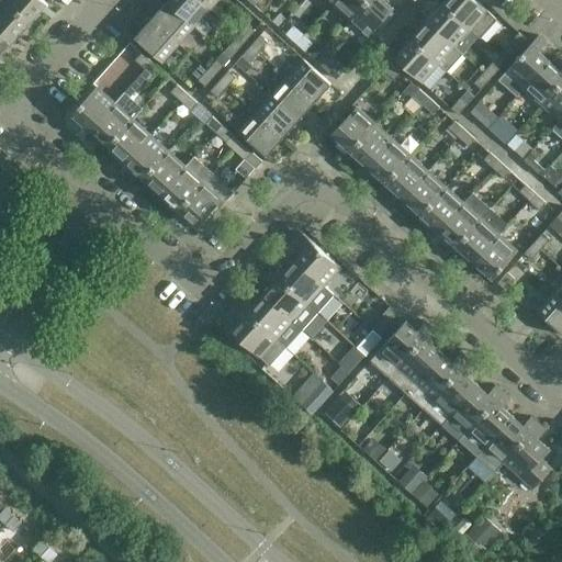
[(6,0),(0,0),(0,26),(14,40),(30,22),(6,0)]
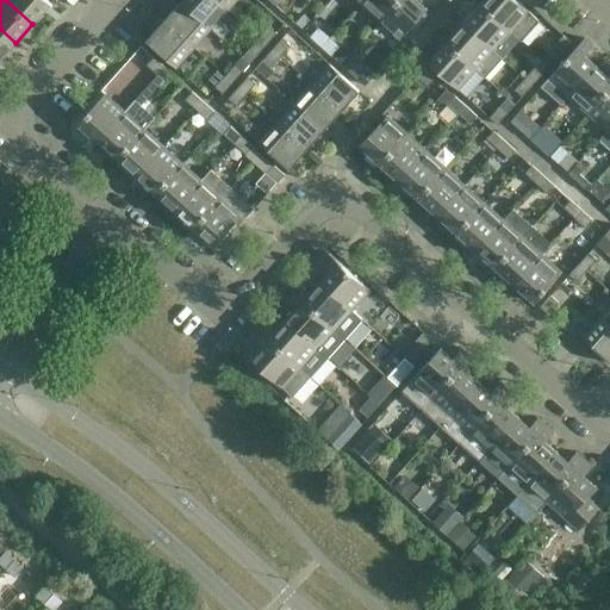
[(47,0),(6,0),(32,24),(50,4),(47,0)]
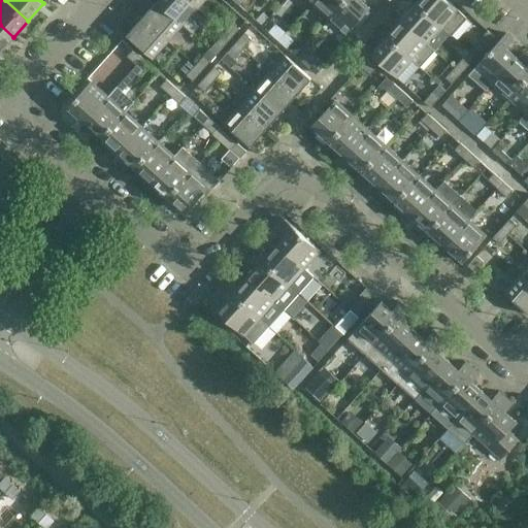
[(197,8),(188,0),(158,0),(157,1),(183,25),(192,33),(198,26),(189,18),(197,8)]
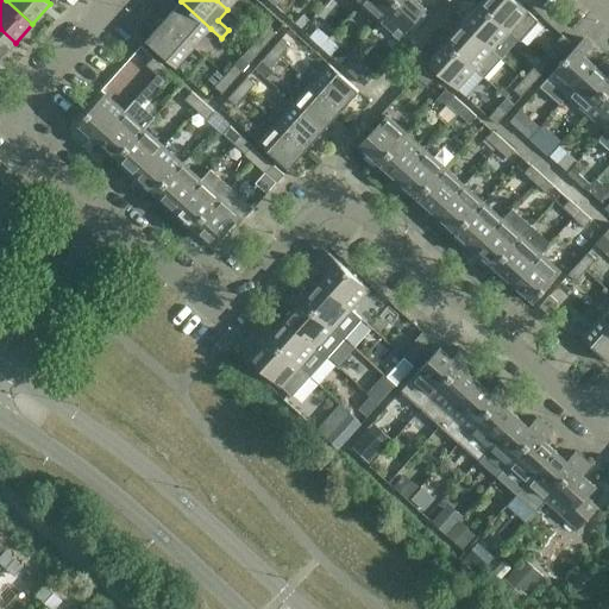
[(363,0),(360,4),(380,20),(397,0),(363,0)]
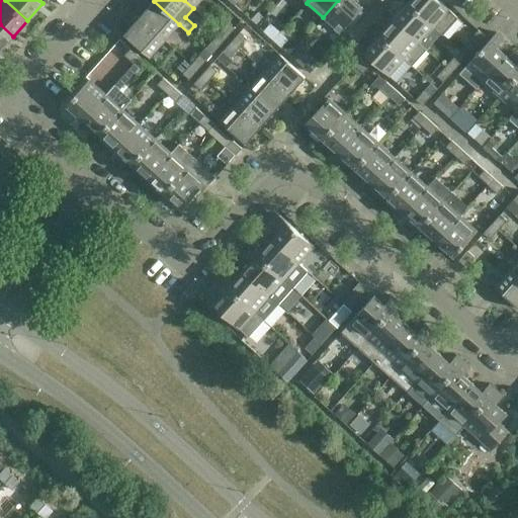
[(338,0),(323,17),(340,33),(362,7),(353,0),(338,0)]
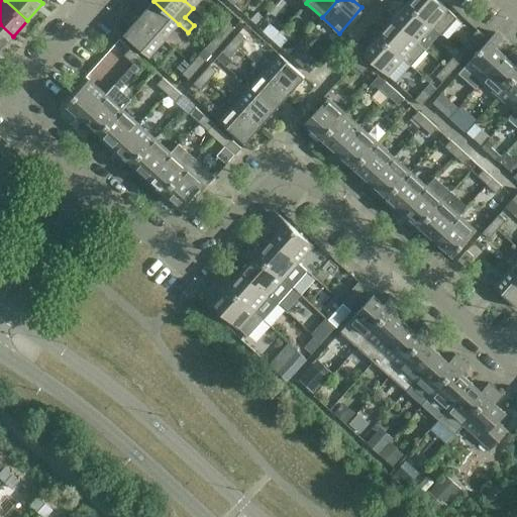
[(436,0),(410,0),(407,3),(432,26),(431,27),(441,35),(457,18),(436,0)]
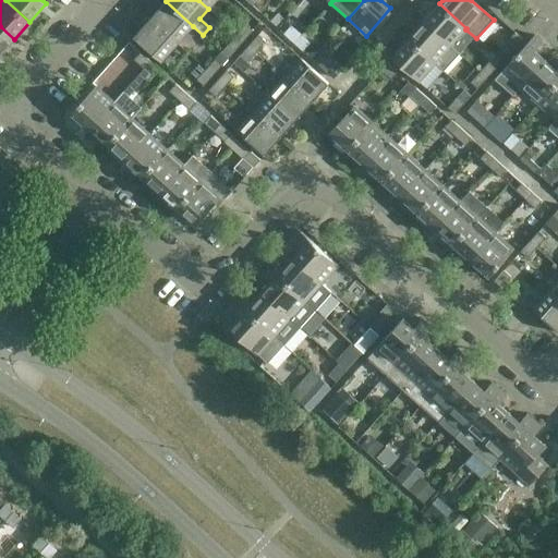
[(193,26),(166,1),(149,19),(177,44),(193,26)]
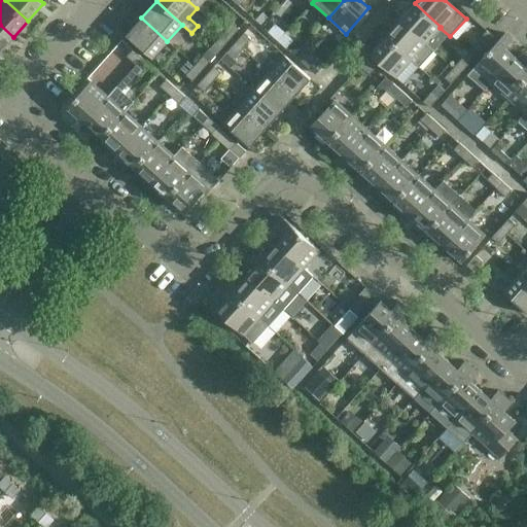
[(441,27),(415,3),(400,21),(426,43),(440,28),(441,27)]
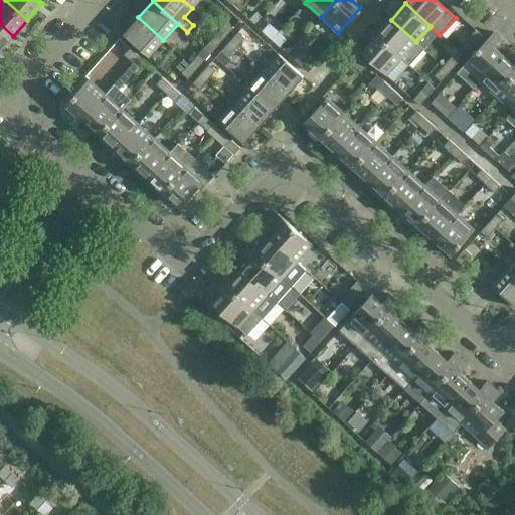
[(163,40),(138,17),(123,34),(148,57),(163,40)]
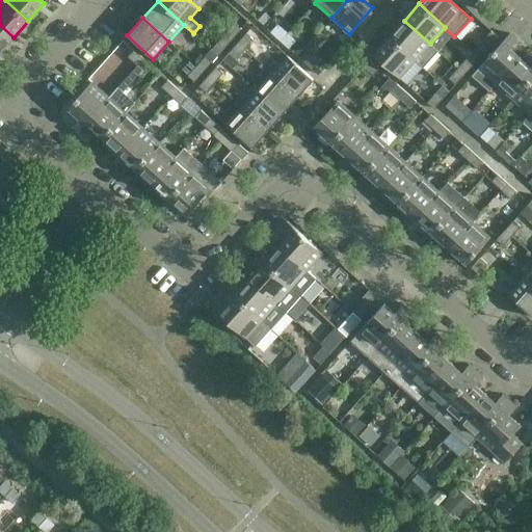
[(430,44),(404,21),(389,37),(415,60),(422,67),(437,50),(430,44)]
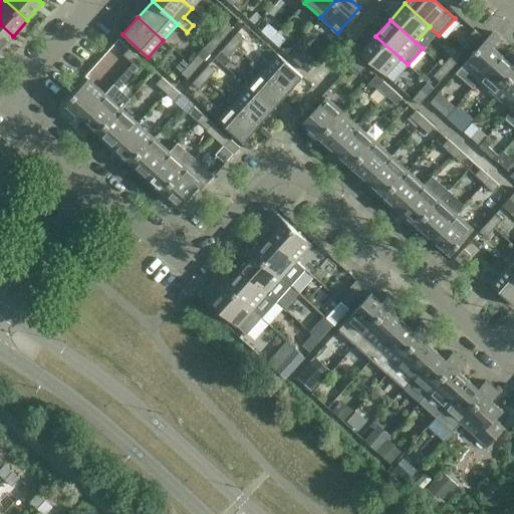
[(225,37),(234,28),(227,22),(219,31),(225,37)]
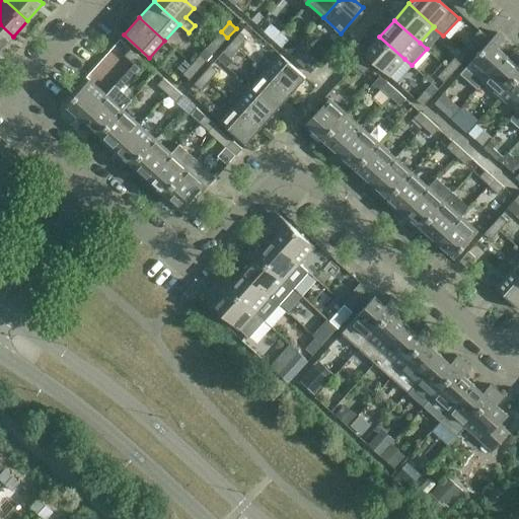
[(0,24),(0,51),(13,36),(0,24)]
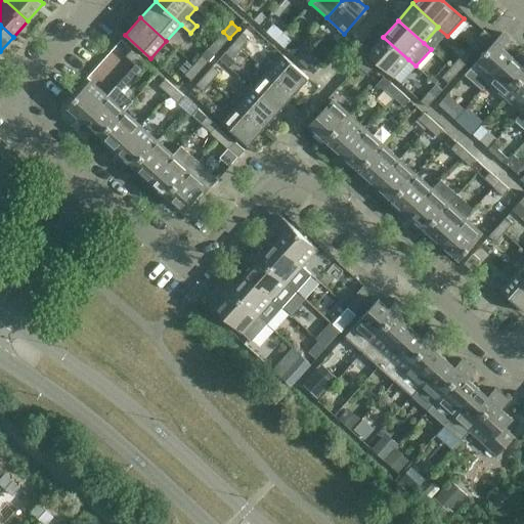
[(475,40),(482,46),(490,36),(484,31),(475,40)]
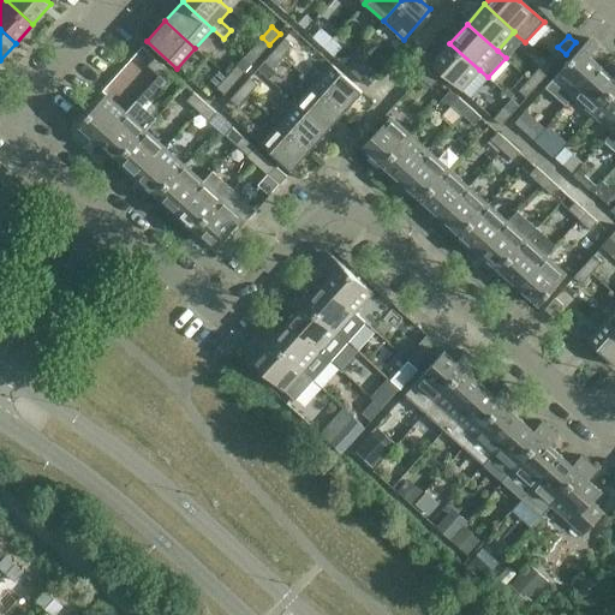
[(269,45),(262,37),(251,49),(260,57),(269,45)]
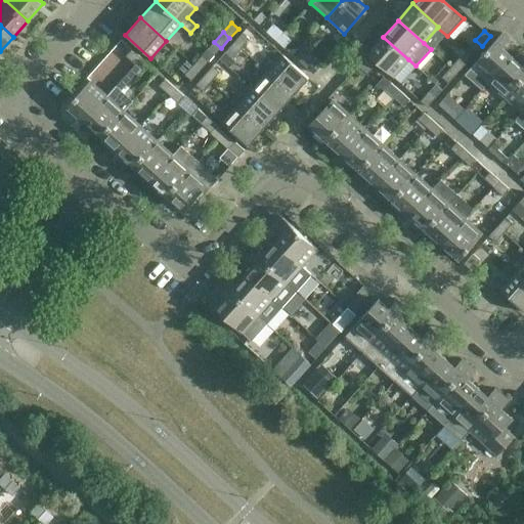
[(249,39),(243,33),(234,42),(241,48),(249,39)]
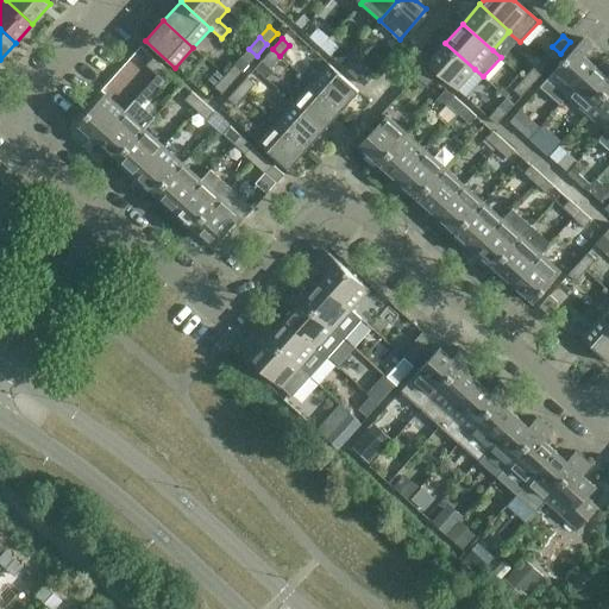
[(583,38),(548,77),(540,87),(560,105),(569,95),(595,66),(584,56),(592,46),(583,38)]
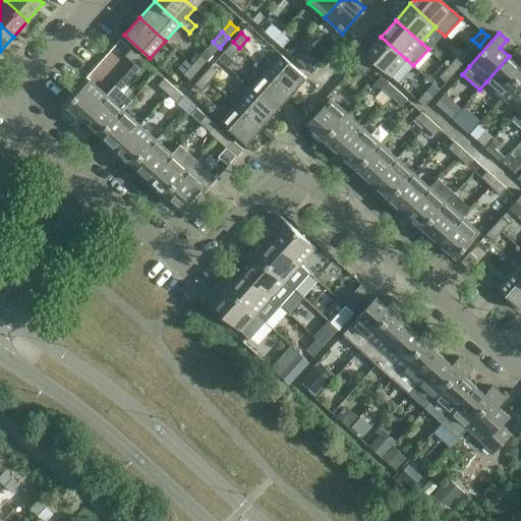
[(406,59),(381,37),(365,53),(391,76),(406,59)]
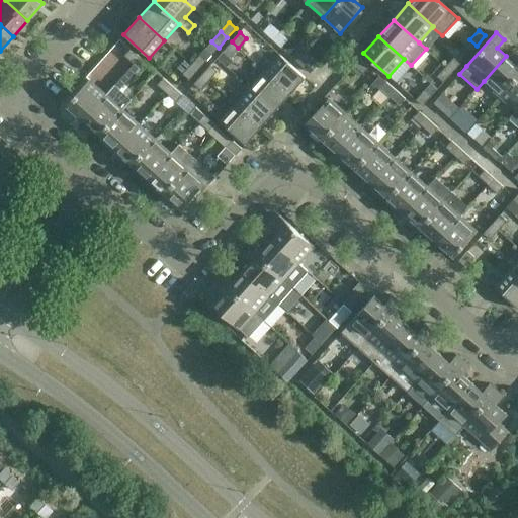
[(238,48),(232,41),(223,52),(230,57),(238,48)]
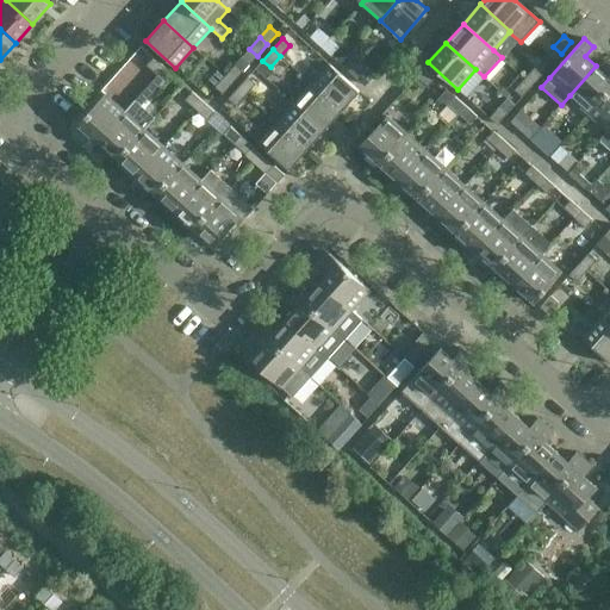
[(165,67),(154,57),(147,66),(157,75),(165,67)]
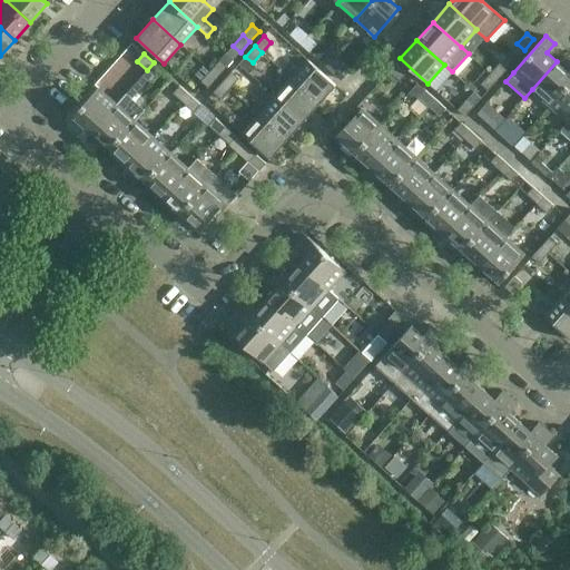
[(308,60),(291,79),(320,104),(336,85),(308,60)]
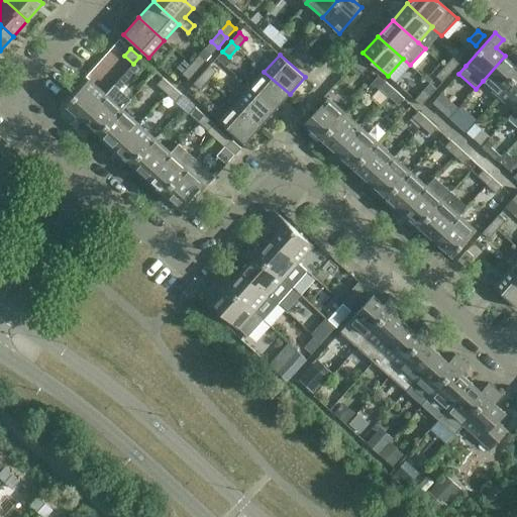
[(197,70),(205,61),(199,56),(191,65),(197,70)]
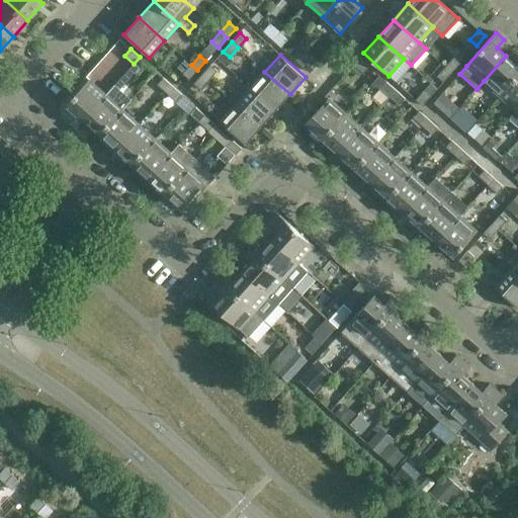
[(506,56),(484,81),(500,96),(517,75),(517,61),(516,65),(506,56)]
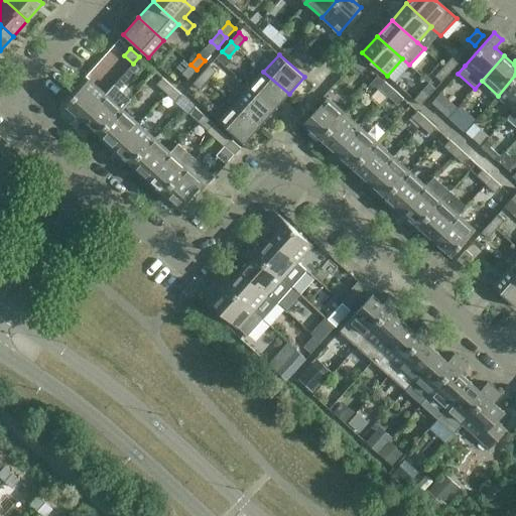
[(147,63),(139,56),(133,63),(114,85),(119,89),(134,73),(137,75),(147,63)]
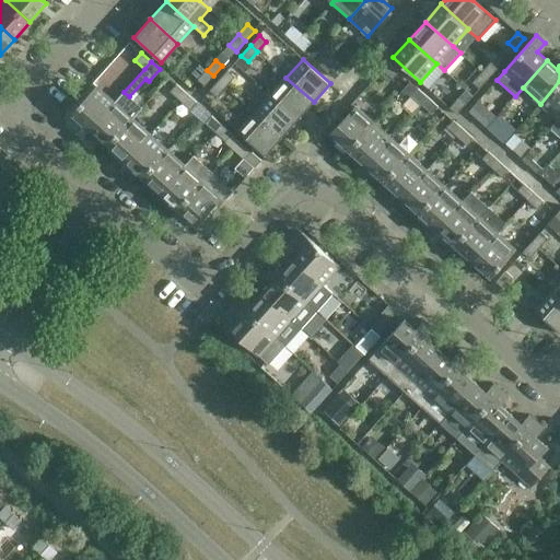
[(393,79),(399,71),(388,62),(382,69),(393,79)]
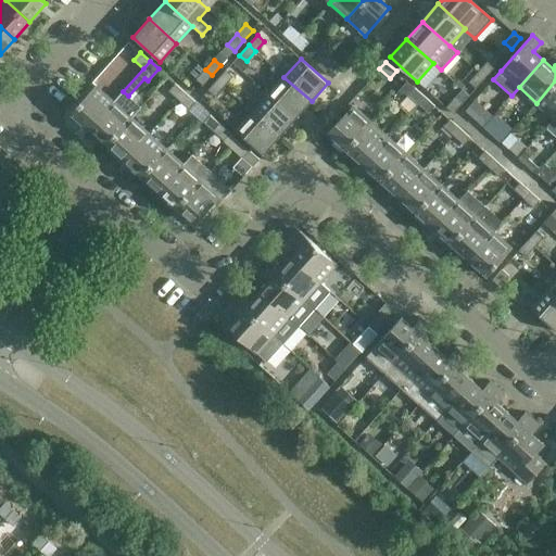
[(485,78),(494,68),(487,62),(478,72),(485,78)]
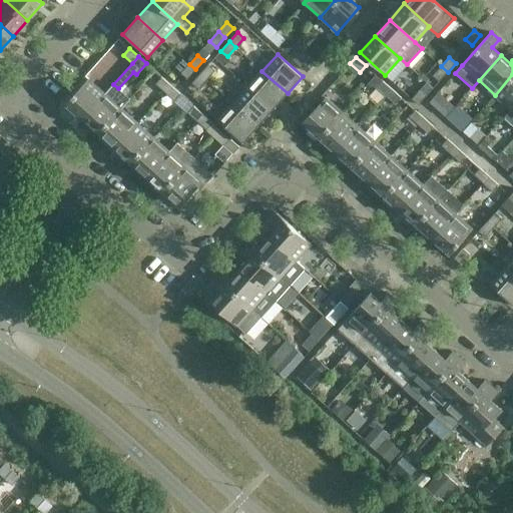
[(187,78),(195,69),(189,64),(181,73),(187,78)]
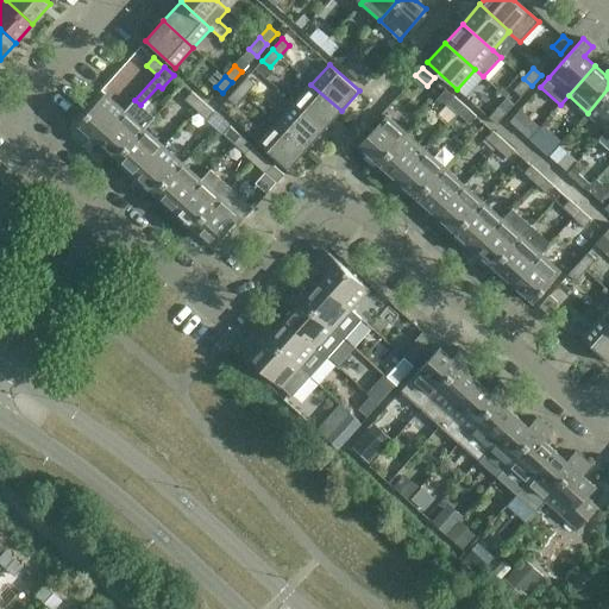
[(249,77),(238,88),(246,95),(256,83),(249,77)]
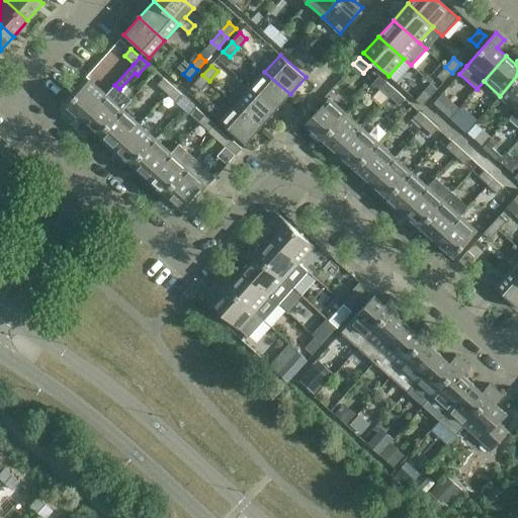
[(443,82),(452,73),(445,67),(437,76),(443,82)]
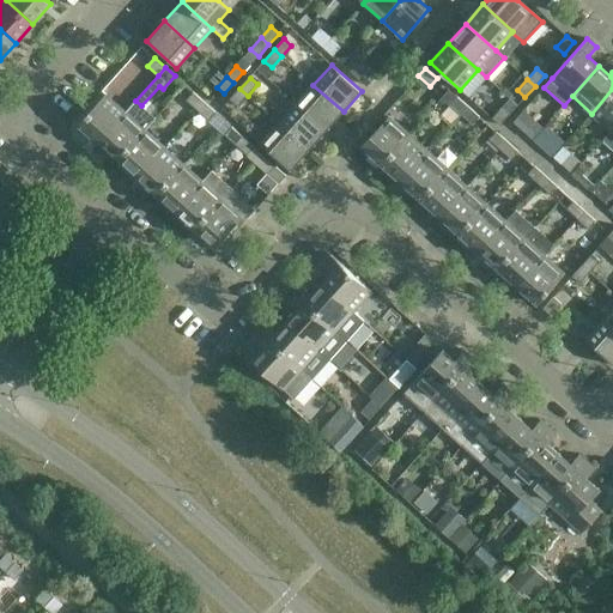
[(313,85),(296,104),(326,131),(344,111),(313,85)]
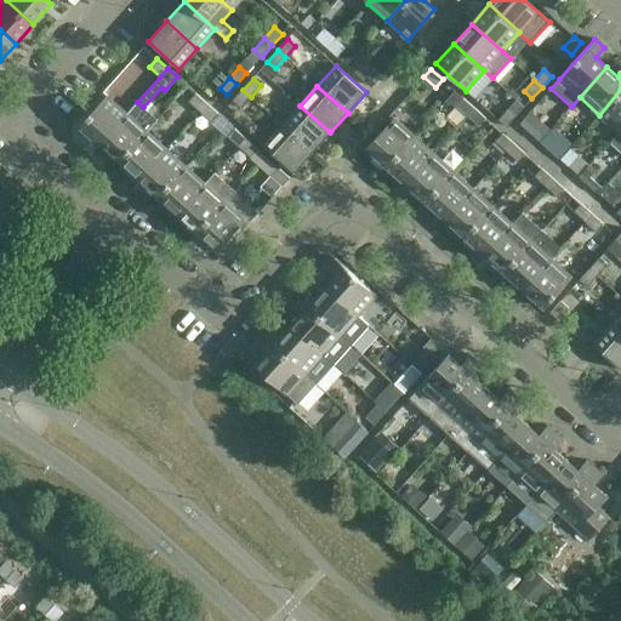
[(240,108),(251,97),(243,90),(233,101),(240,108)]
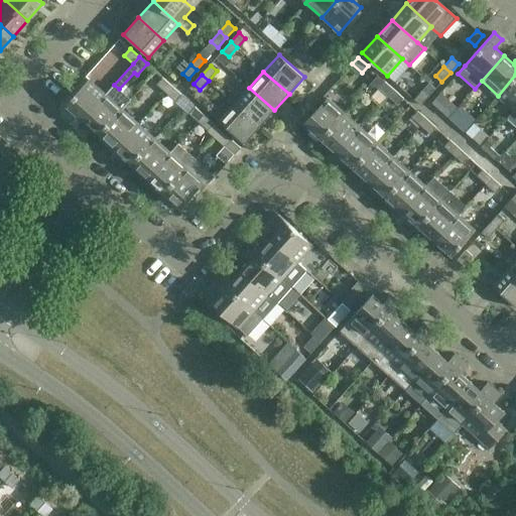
[(515,75),(498,96),(514,110),(515,107),(515,75)]
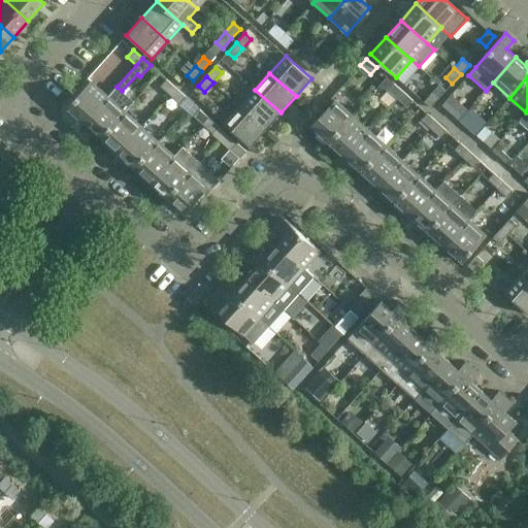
[(175,88),(166,79),(160,87),(169,95),(175,88)]
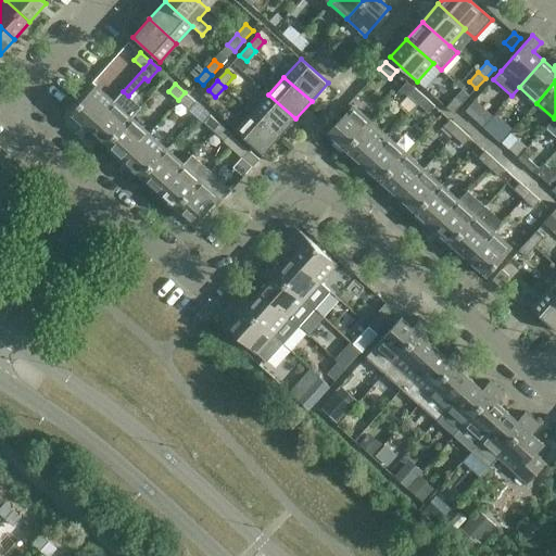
[(72,113),(89,129),(114,102),(96,86),(72,113)]
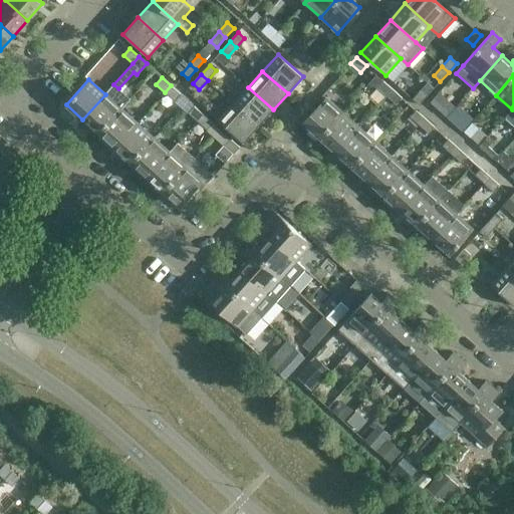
[(387,96),(393,89),(383,81),(377,88),(387,96)]
